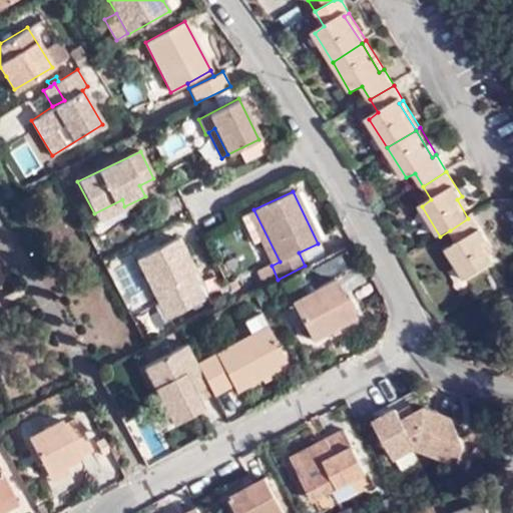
[(97,219),(124,206),(122,199),(94,213),(97,219)]
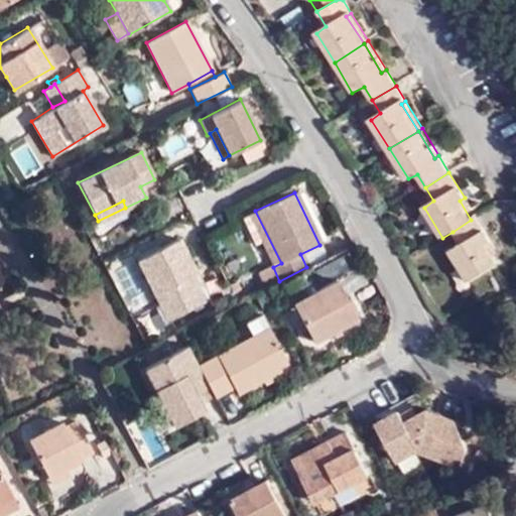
[(471,220),(453,232),(460,244),(452,251),(470,282),(499,264),(488,245),(492,242),(478,216),(471,220)]
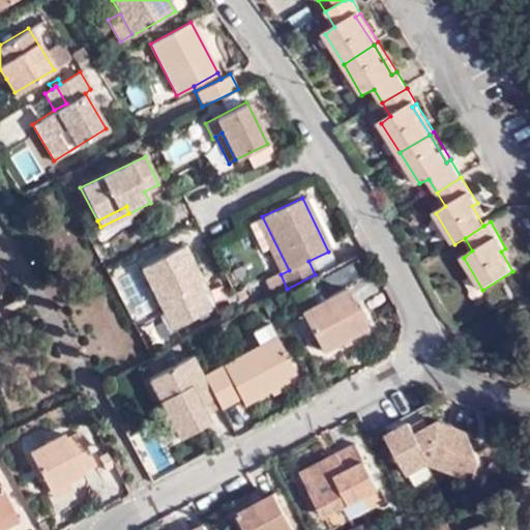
[(172,328),(208,308),(195,282),(200,278),(183,244),(141,266),(172,328)]
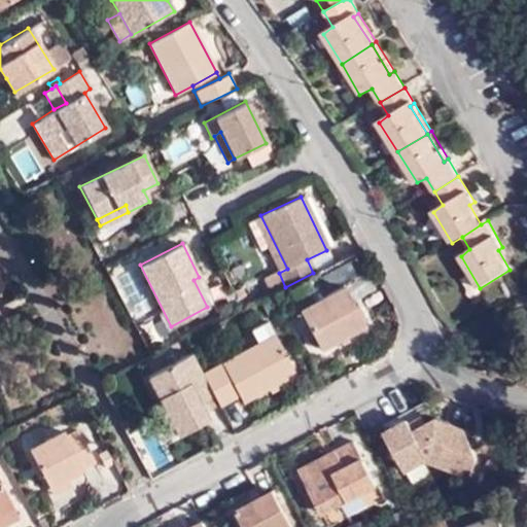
[(194,280),(207,307),(212,304),(199,277),(194,280)]
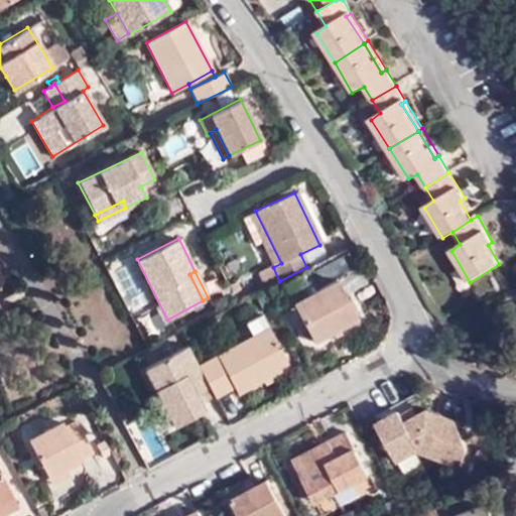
[(329,332),(340,326),(356,317),(336,278),(291,301),(311,341),(329,332)]
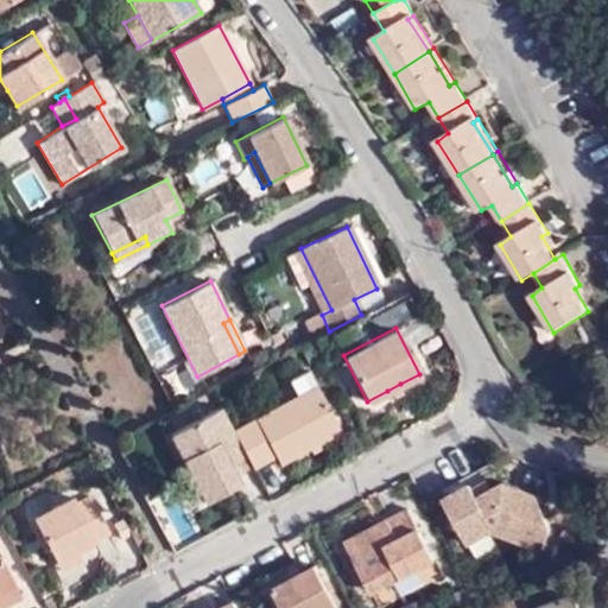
[(273,346),(265,330),(255,336),(264,353),(273,346)]
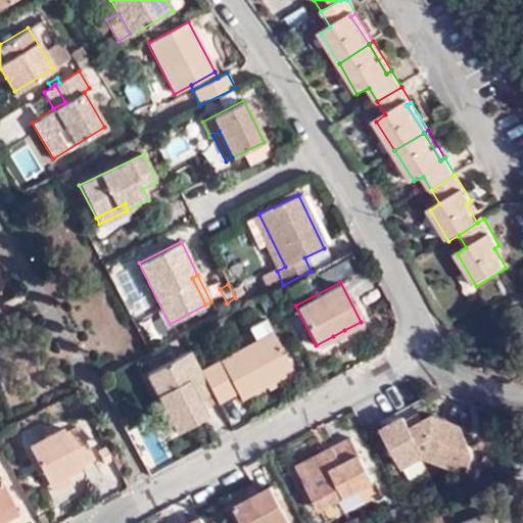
[(246,327),(254,341),(271,333),(264,319),(246,327)]
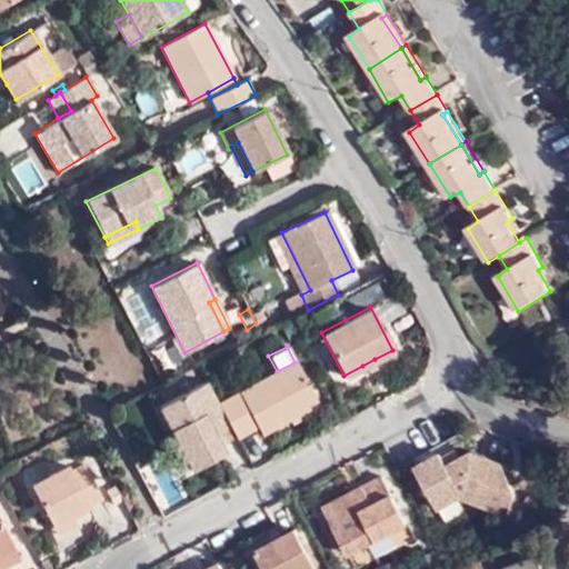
[(377,366),(375,359),(362,366),(366,372),(377,366)]
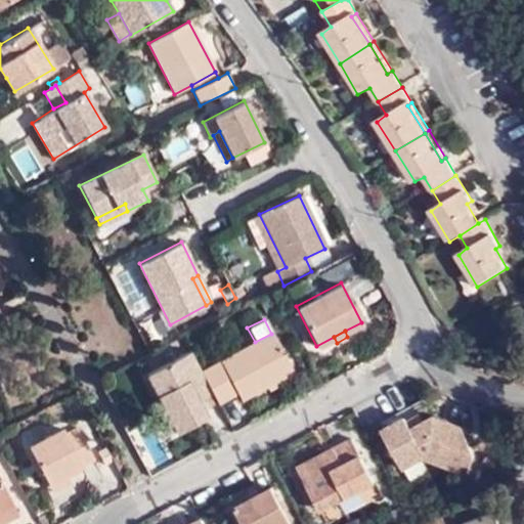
[(211,391),(216,401),(234,392),(238,399),(264,386),(262,381),(288,366),(271,334),(255,342),(200,370),(206,381),(211,391)]
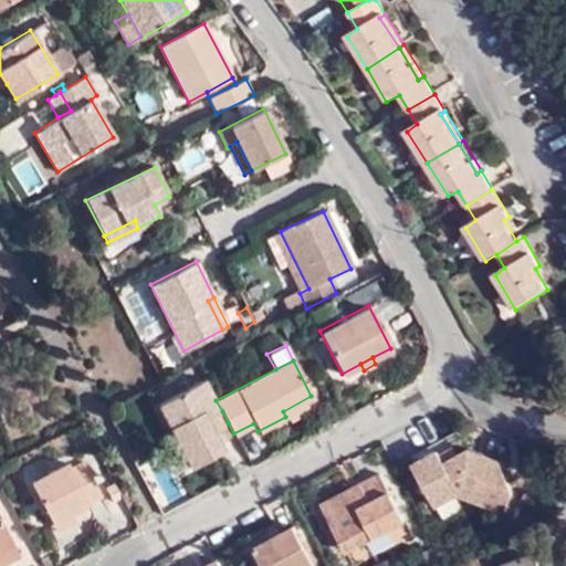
[(216,400),(205,378),(159,402),(191,467),(222,449),(212,430),(207,419),(222,411),(216,400)]
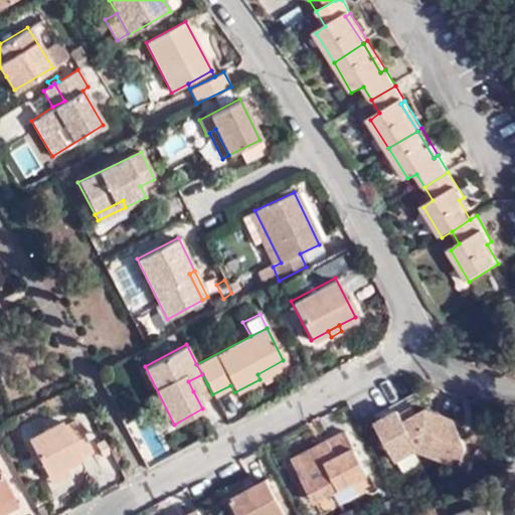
[(258,374),(260,379),(286,365),(283,360),(258,374)]
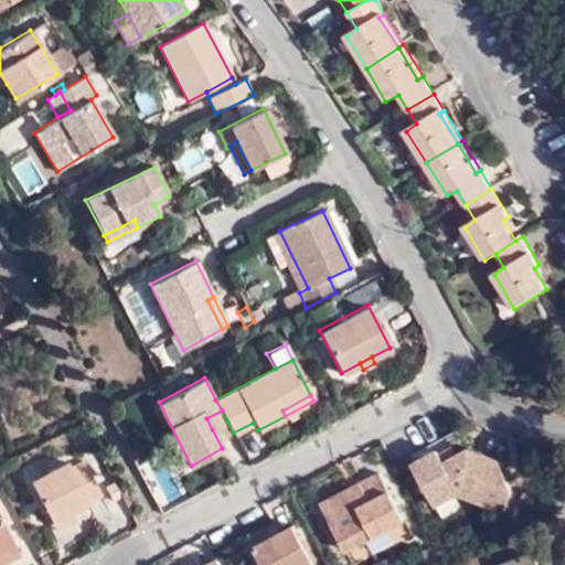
[(206,418),(212,429),(227,422),(222,411),(206,418)]
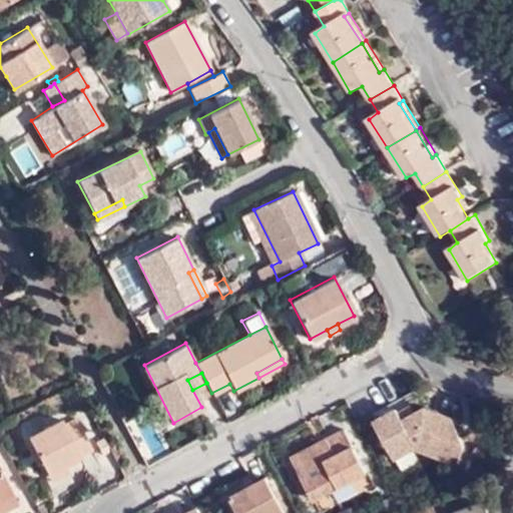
[(407,404),(395,410),(401,420),(412,414),(407,404)]
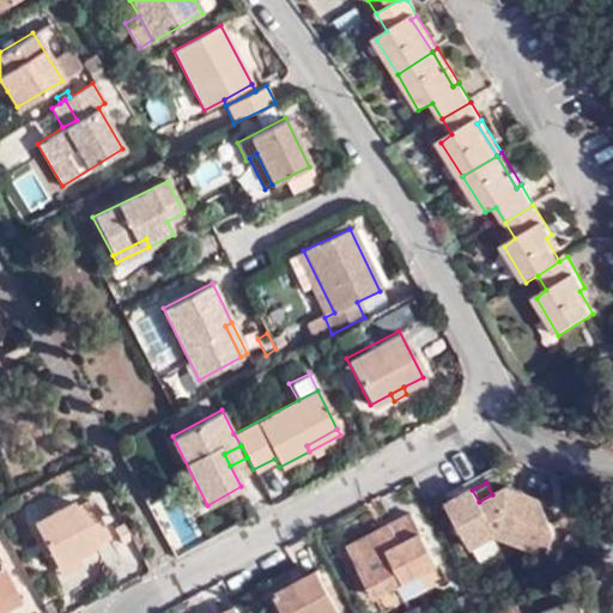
[(479,502),(472,490),(471,489),(444,502),(467,547),(493,533),(542,552),(552,533),(539,501),(505,486),(492,495),(479,502)]
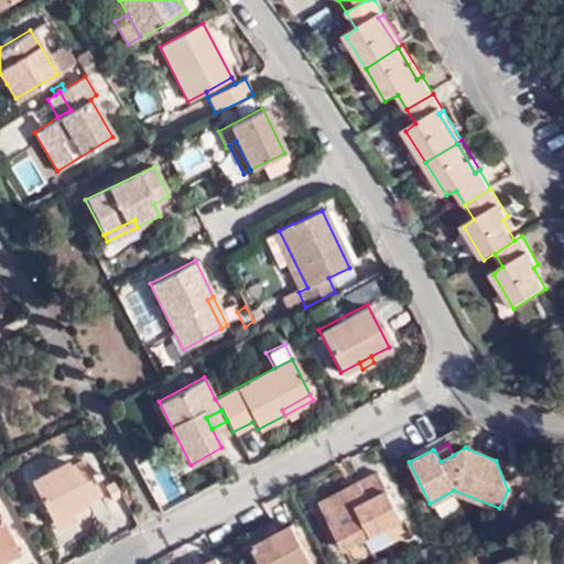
[(52,521),(69,511),(100,495),(83,461),(69,468),(66,462),(31,480),(52,521)]
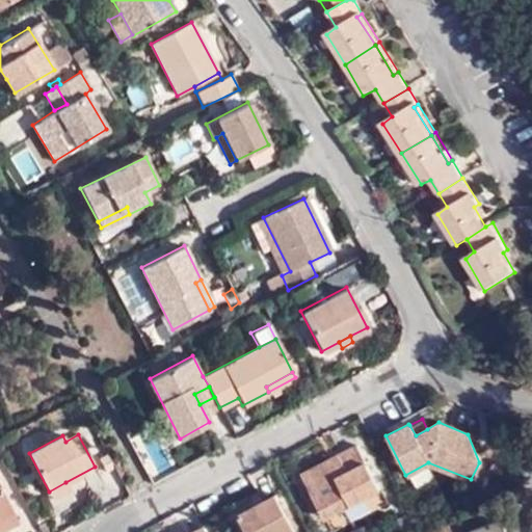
[(354,442),(336,452),(341,460),(304,481),(322,515),(377,486),(354,442)]
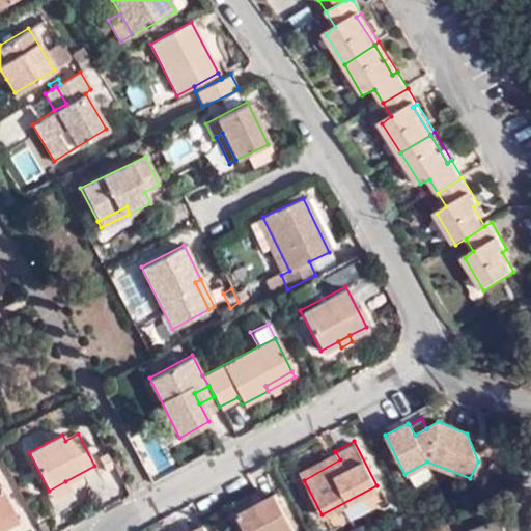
[(340,459),(335,451),(299,471),(304,480),(340,459)]
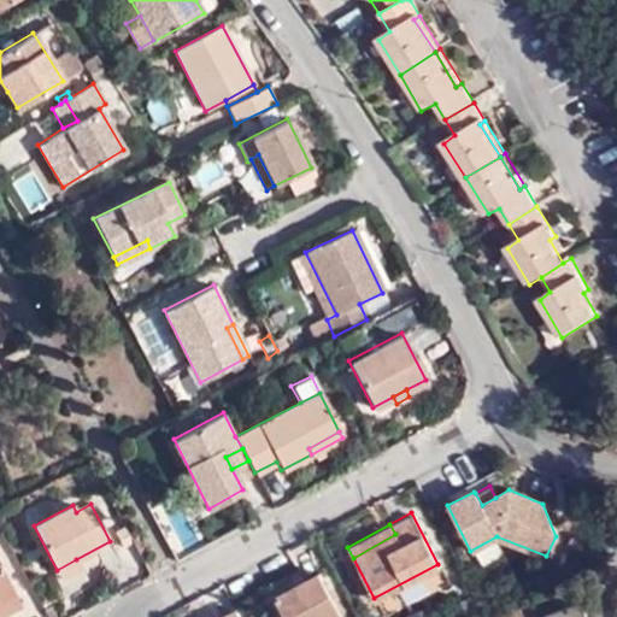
[(82,568),(76,559),(57,570),(62,579),(82,568)]
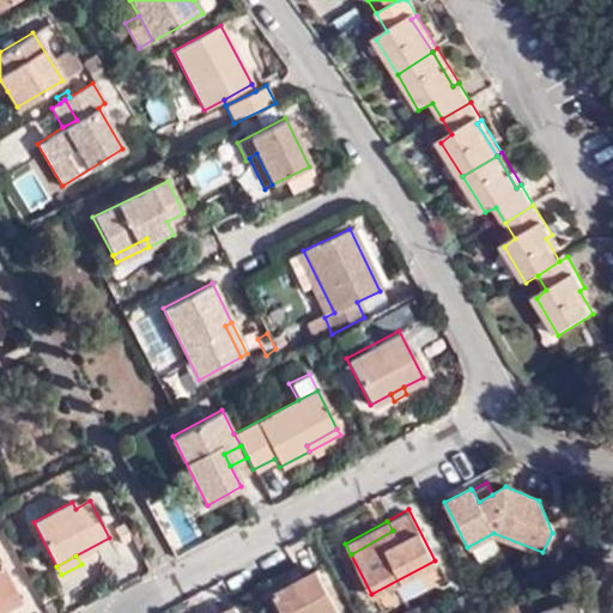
[(0,599),(16,590),(0,560),(0,599)]
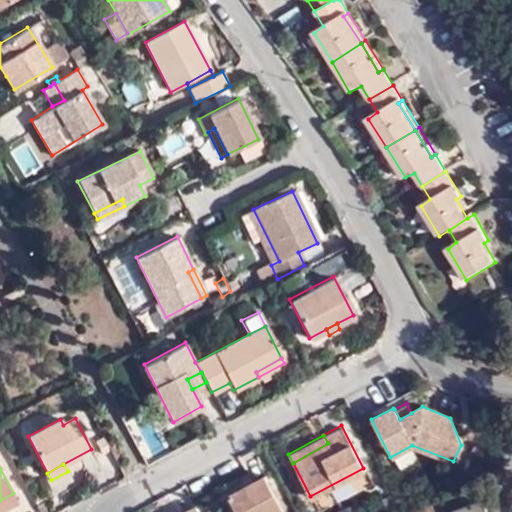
[(236,511),(262,511),(261,510),(278,501),(264,474),(228,494),(236,511)]
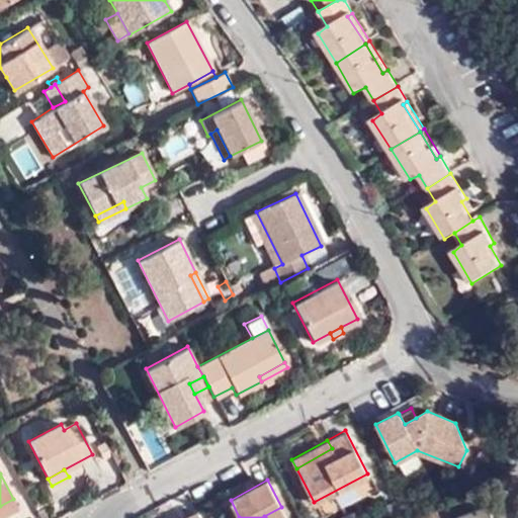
[(0,516),(18,508),(13,499),(0,506),(0,516)]
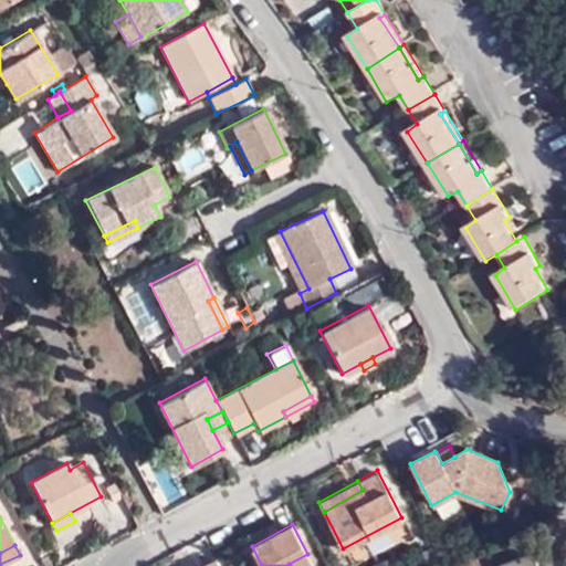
[(536,565),(532,553),(499,565),(536,565)]
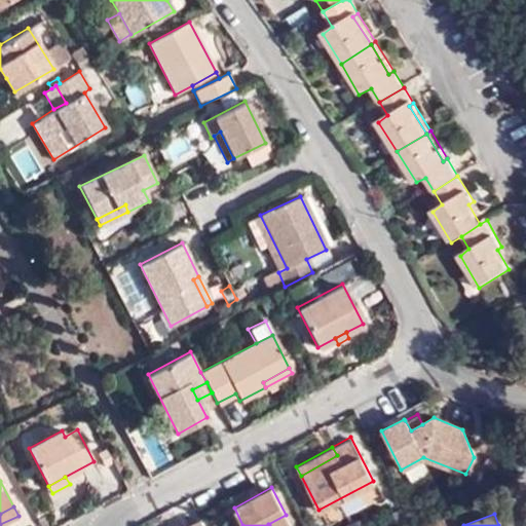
[(268,524),(269,525),(287,525),(290,524),(286,515),(268,524)]
